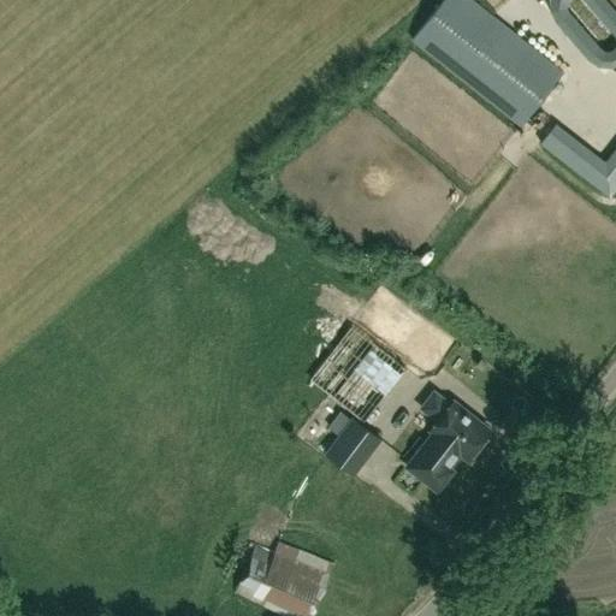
[(564,73),(471,0),(446,0),(413,42),(521,128),(564,73)]
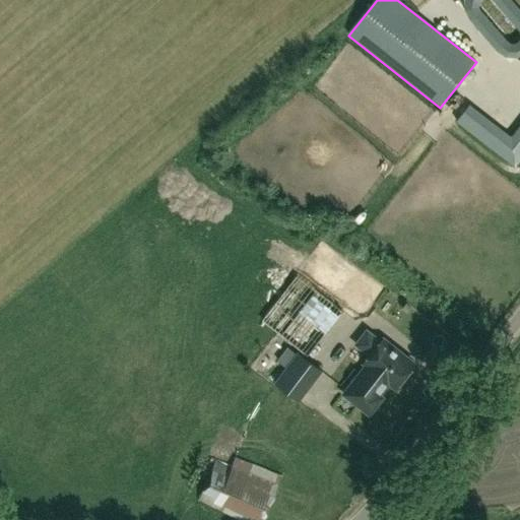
[(262,315),(309,353),(346,310),(359,320),(372,306),(313,256),(262,315)]
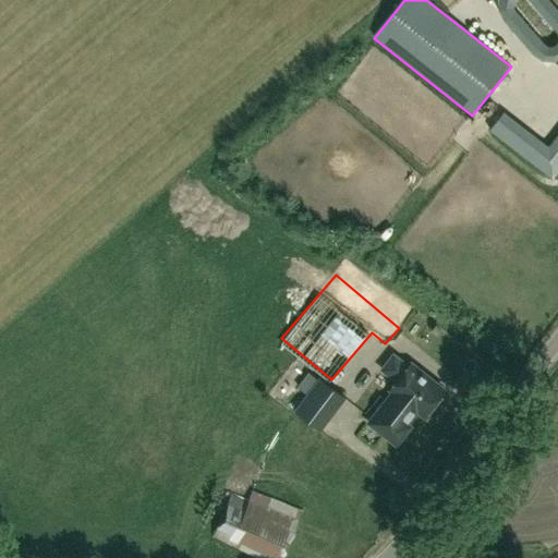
[(393,392),(370,423),(397,445),(411,427),(407,424),(417,411),(424,416),(445,390),(411,364),(409,367),(393,355),(383,370),(398,381),(391,390),(393,392)]
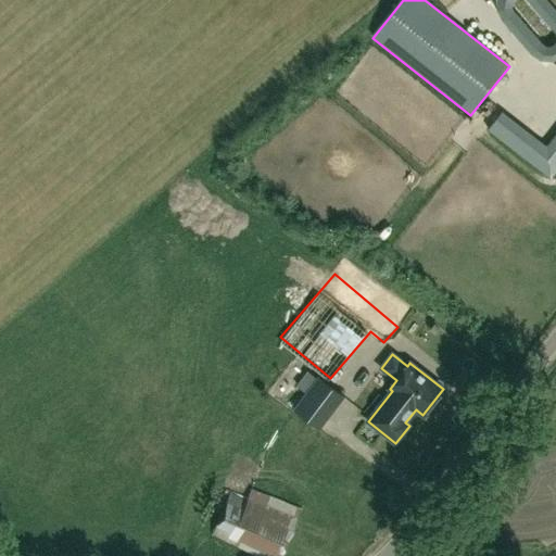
[(319,378),(294,409),(318,428),(343,396),(330,387),(319,378)]
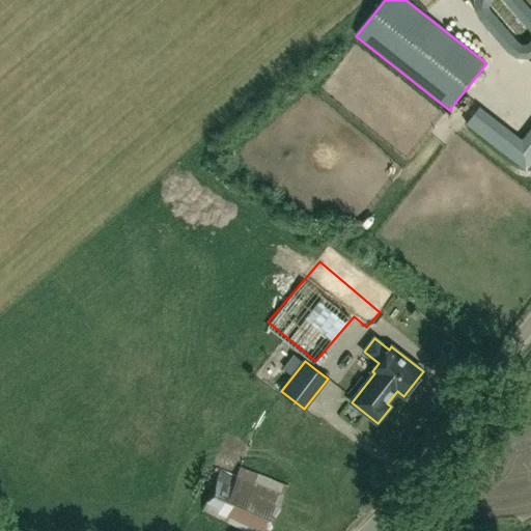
[(283,498),(287,488),(242,469),(236,479),(221,472),(203,510),(249,530),(271,530),(278,514),(283,498)]
